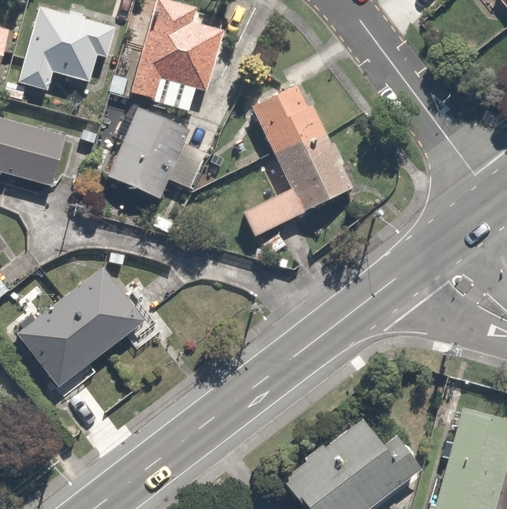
[(214,3),(201,0),(154,0),(131,91),(151,96),(150,101),(188,111),(195,85),(205,88),(221,30),(208,27),(214,3)]
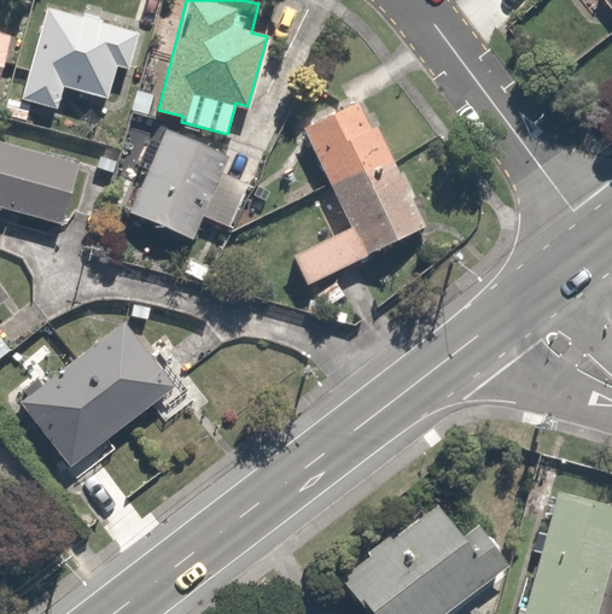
[(141,31),(44,7),(21,95),(62,106),(66,87),(109,99),(116,70),(130,74),(141,31)]
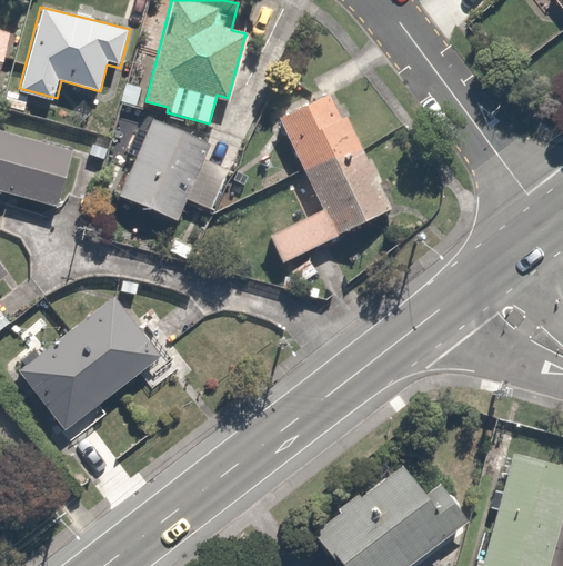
[(0,66),(9,29),(0,26),(0,66)]
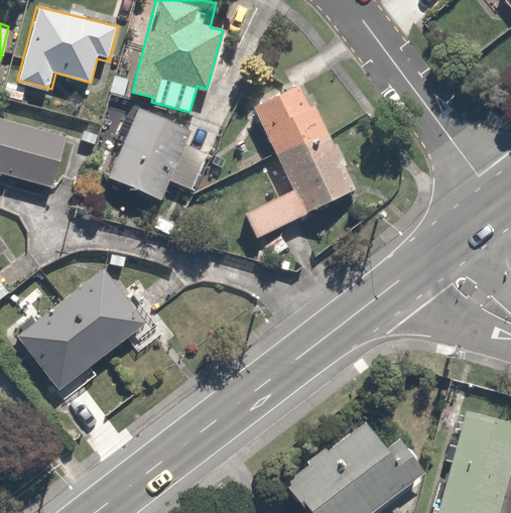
[(355,193),(303,83),(254,106),(294,191),(247,214),(258,238),(355,193)]
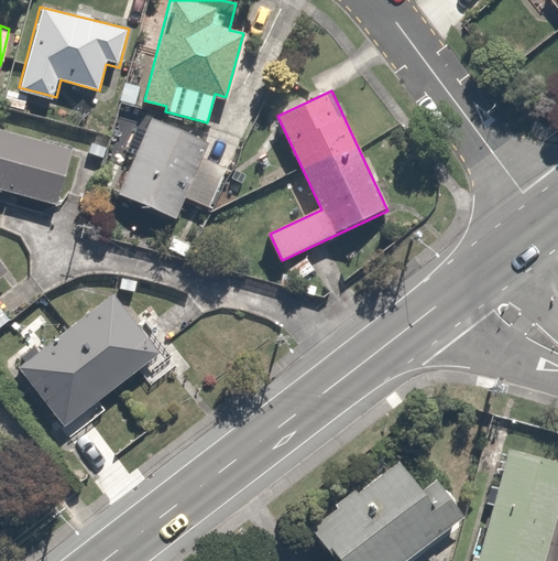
[(210,141),(154,117),(121,193),(177,217),(210,141)]
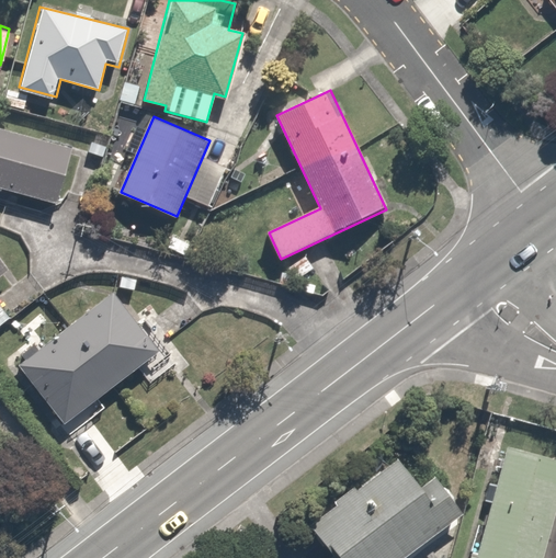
[(75,147),(0,128),(0,192),(60,207),(75,147)]
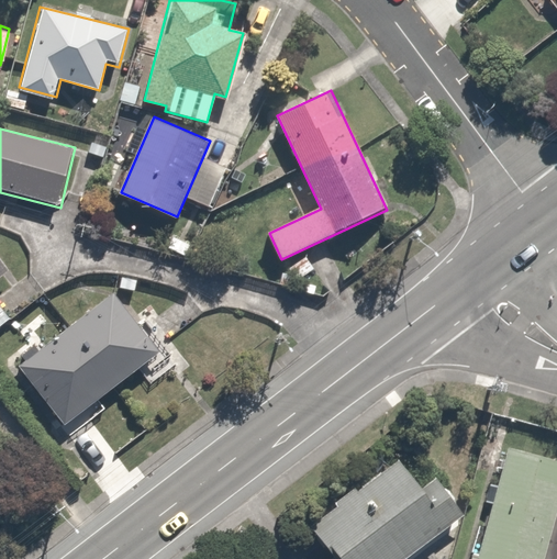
[(160,353),(114,292),(18,366),(65,427),(160,353)]
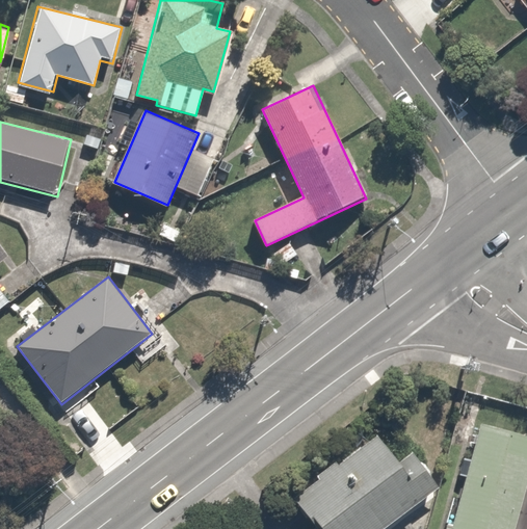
[(520,528),(526,500),(526,432),(479,421),(453,528),(520,528)]
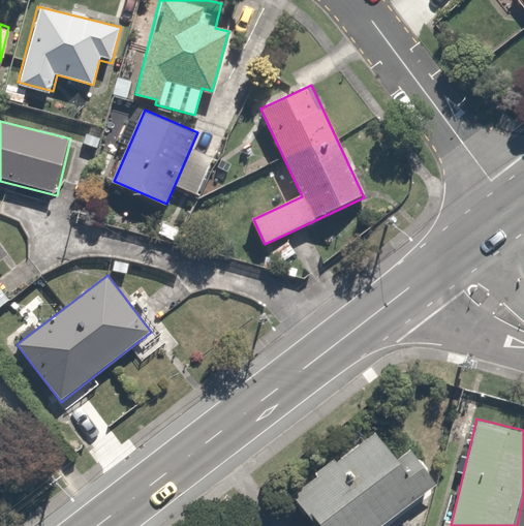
[(377,525),(433,485),(406,449),(395,457),(375,430),(290,494),(312,523),(308,525),(377,525)]
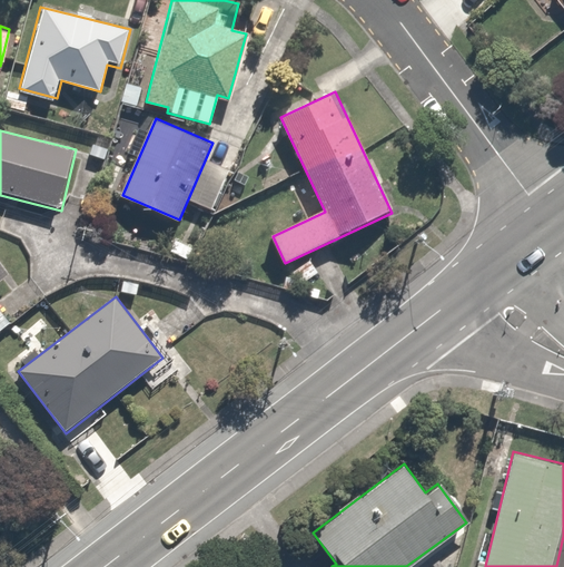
All buildings are outlined.
